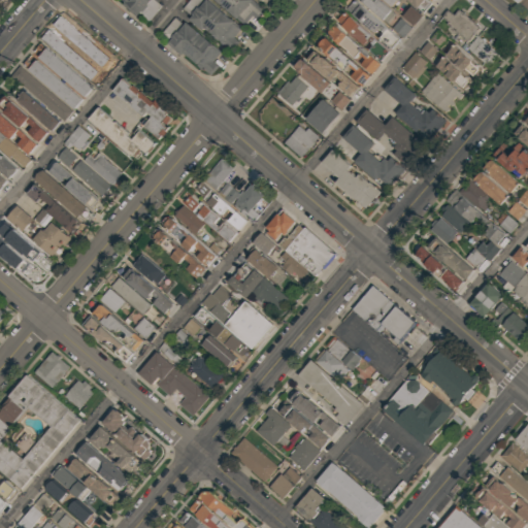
[(155,0),(161,5),(147,21),(139,13),(135,15),(124,5),(125,3),(121,0),(155,0)]
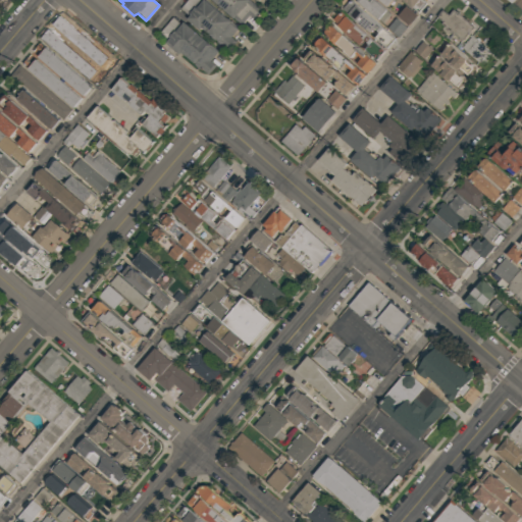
[(204,0),(238,30),(232,36),(238,40),(229,50),(203,27),(200,30),(188,18),(190,16),(180,8),(187,0),(200,0),(203,2),(204,0)]
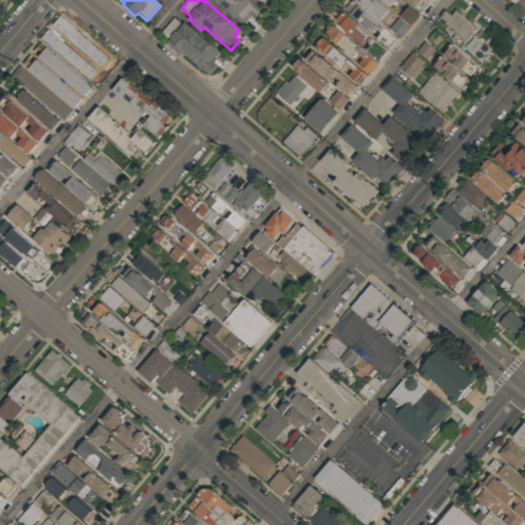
[(251,0),(254,2),(252,4),(264,13),(257,21),(252,15),(243,26),(212,0),(251,0)]
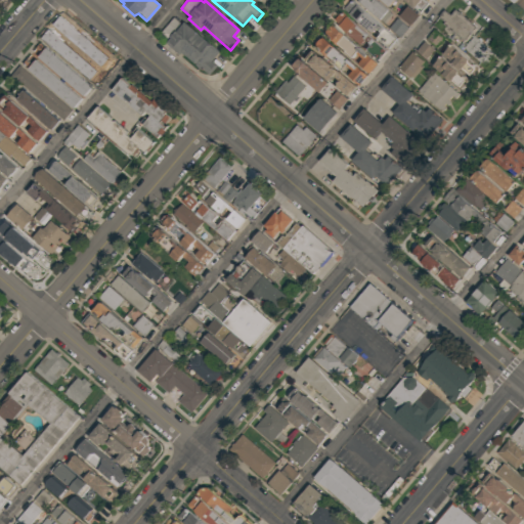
[(342,10),(350,0),(352,0),(395,38),(387,48),(342,10)]
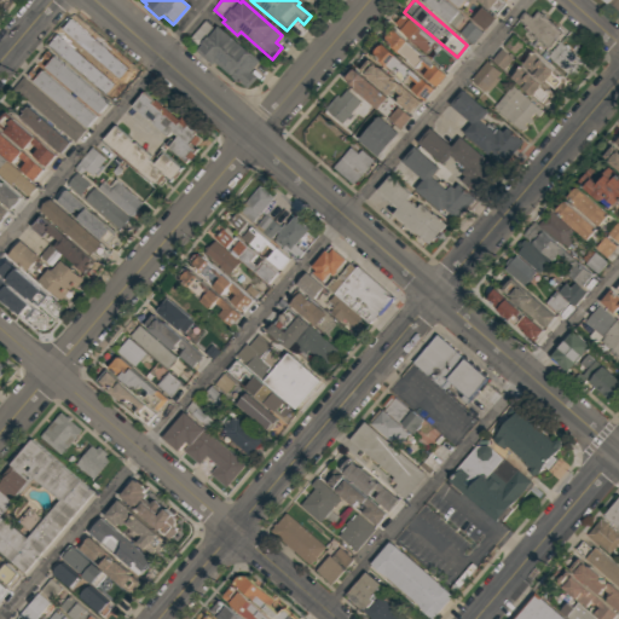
[(461,12),(447,0),(424,0),(426,0),(450,23),(461,12)]
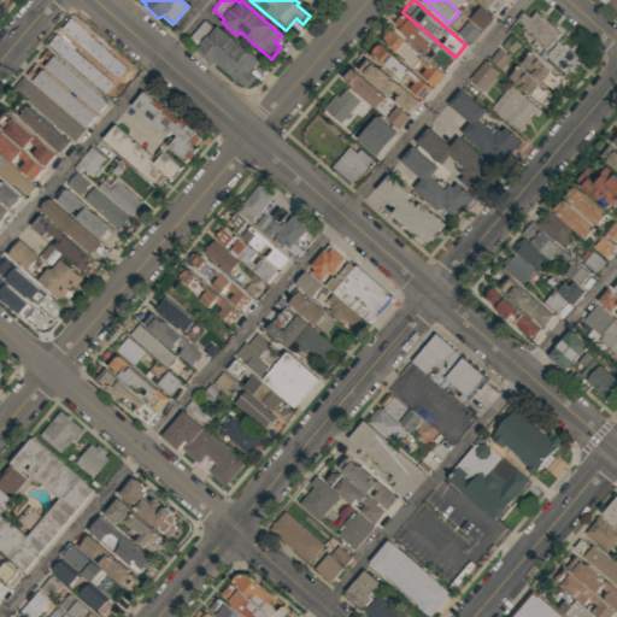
[(498,0),(488,11),(475,0),(498,0)]
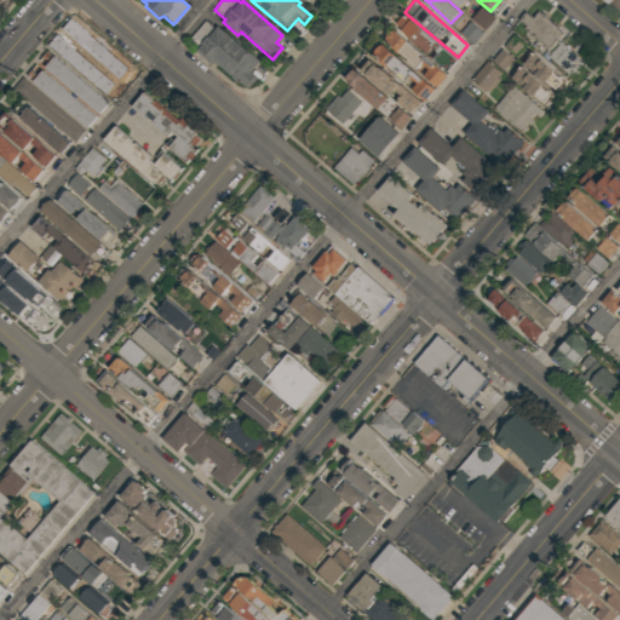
[(619,0),(619,13),(609,5),(608,6),(601,0),(619,0)]
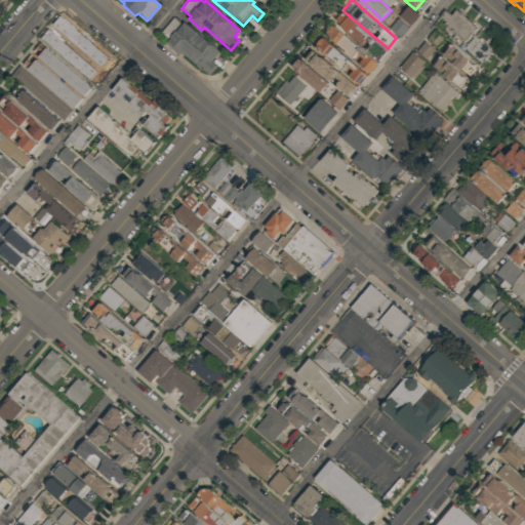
[(402,15),(412,25),(421,14),(410,5),(402,15)]
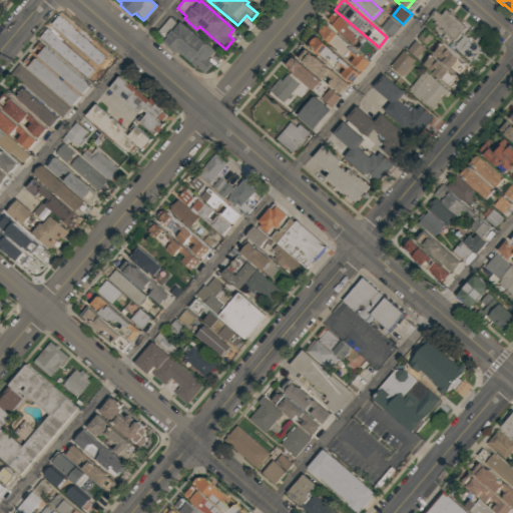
[(435,20),(445,8),(467,27),(457,39),(435,20)]
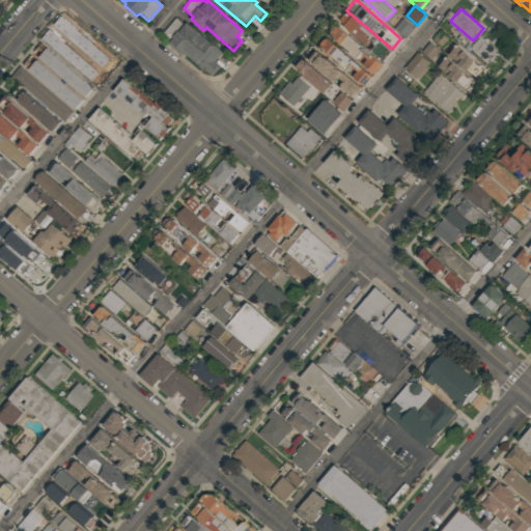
[(338,23),(346,12),(392,52),(384,61),(338,23)]
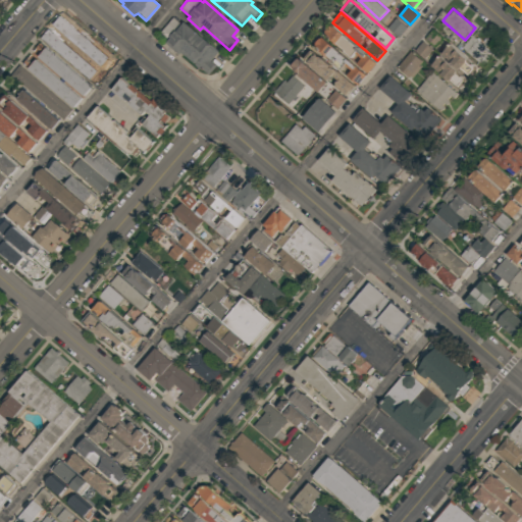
[(100,66),(52,25),(58,17),(106,59),(100,66)]
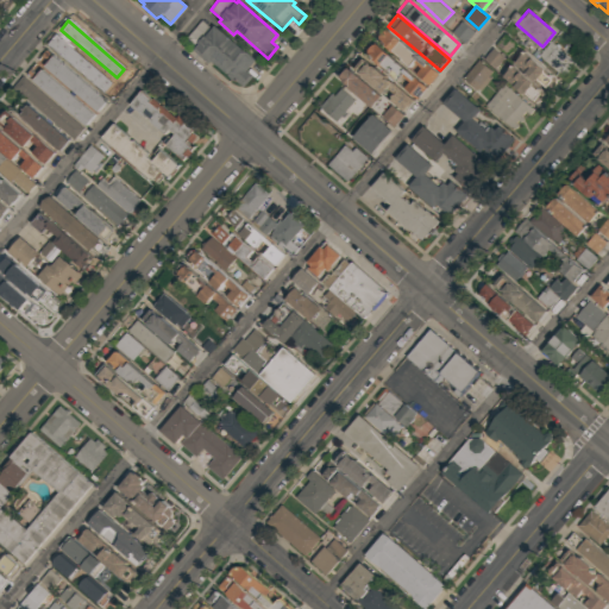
[(213,27),(252,62),(244,71),(250,77),(240,88),(211,61),(208,62),(196,51),(199,49),(187,38),(201,22),(211,30),(213,27)]
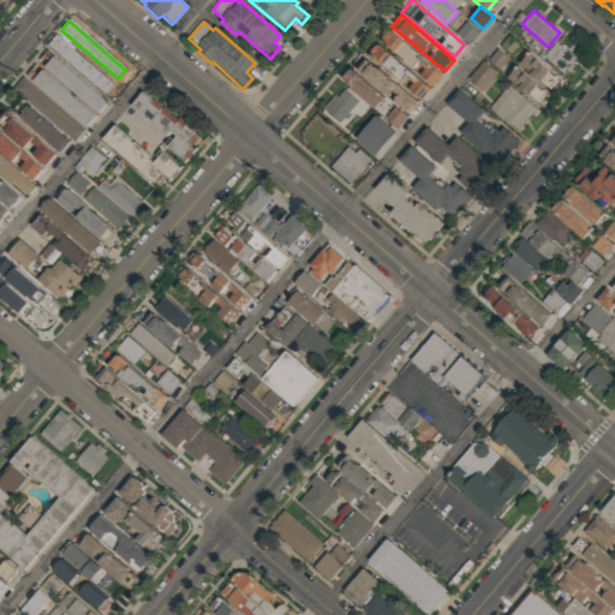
[(382,41),(390,30),(443,75),(434,85),(382,41)]
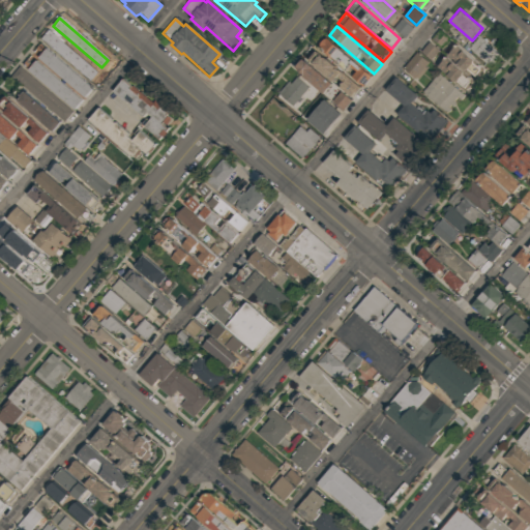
[(422,51),(433,59),(450,37),(441,29),(422,51)]
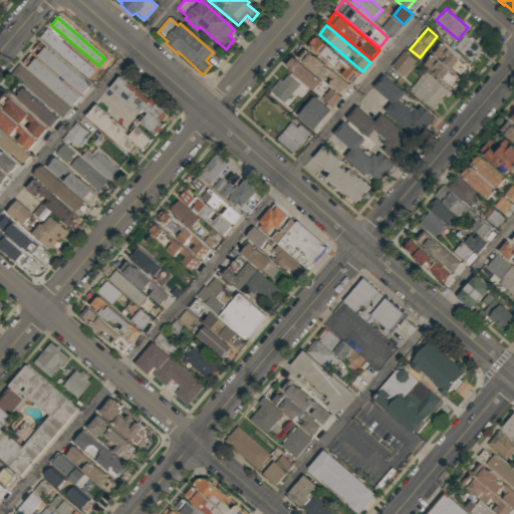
[(88,78),(40,37),(47,29),(95,70),(88,78)]
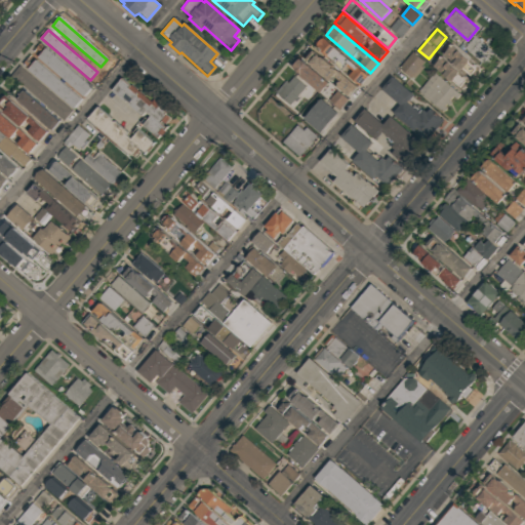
[(315,47),(323,38),(367,76),(360,85),(315,47)]
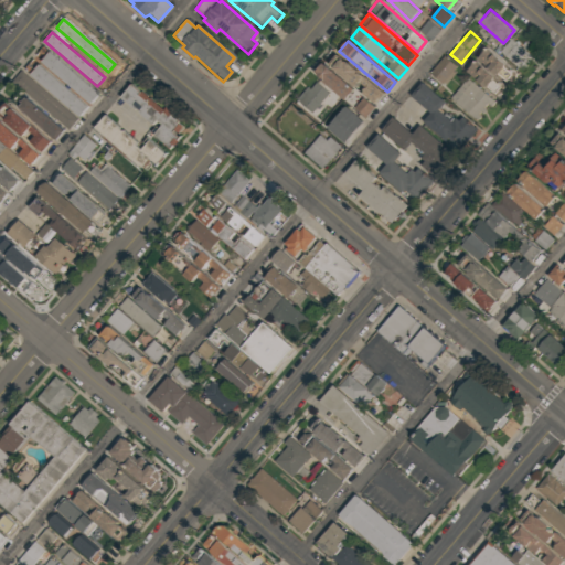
[(522,68),(504,53),(514,42),(532,56),(522,68)]
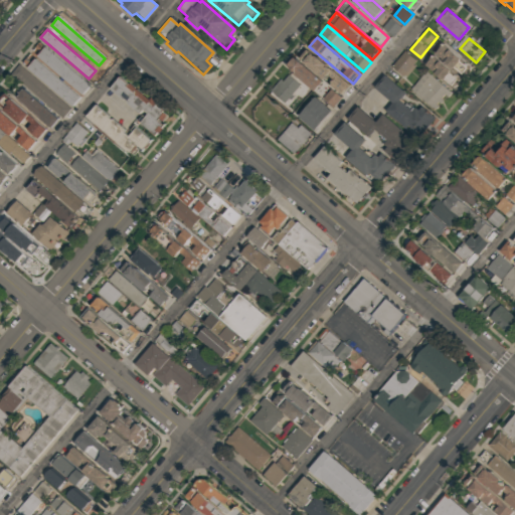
[(457,89),(474,66),(445,43),(427,64),(457,89)]
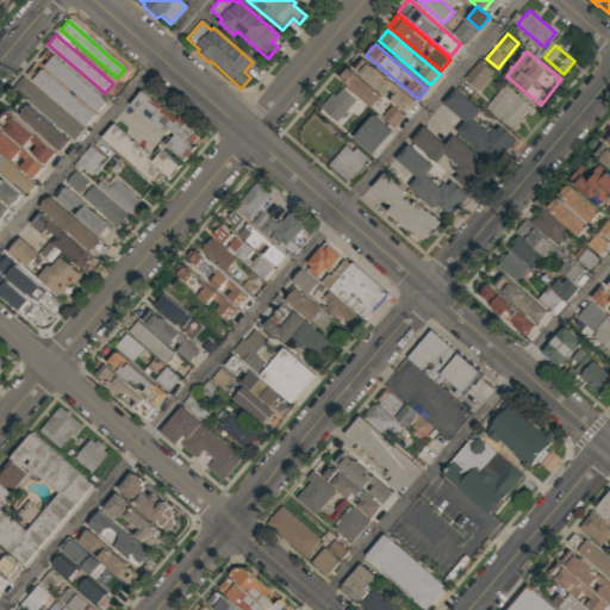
[(97,113),(43,67),(53,56),(106,103),(97,113)]
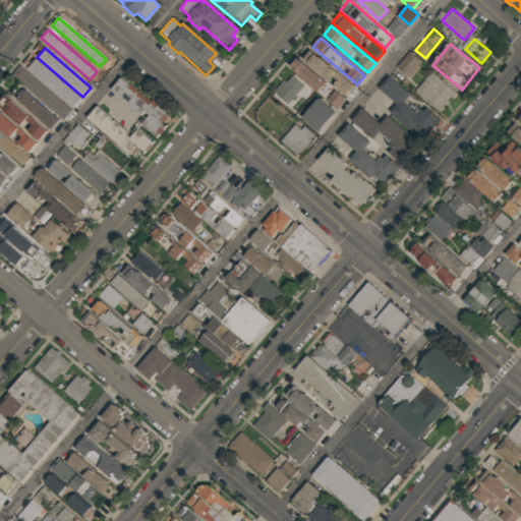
[(305,57),(346,96),(355,85),(342,72),(340,73),(314,48),(305,57)]
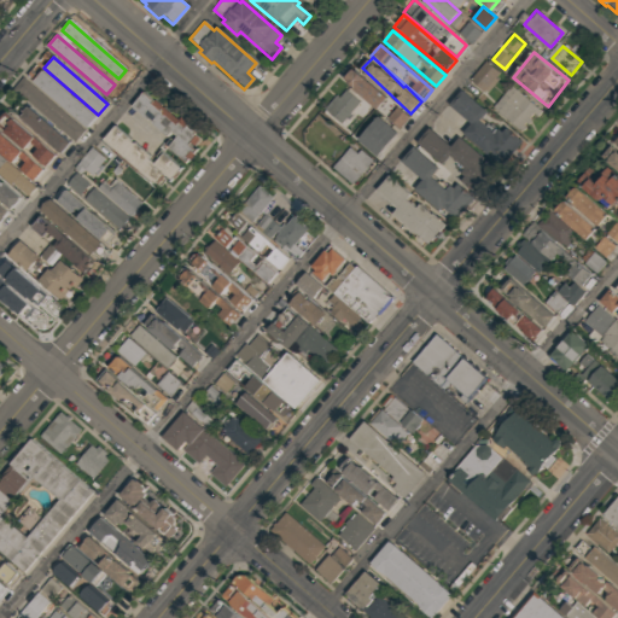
[(487,60),(500,71),(484,91),(471,79),(487,60)]
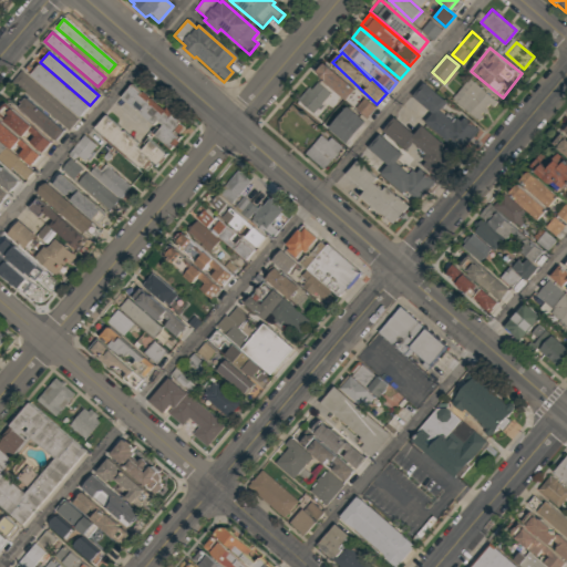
[(358,89),(326,62),(317,73),(348,100),(358,89)]
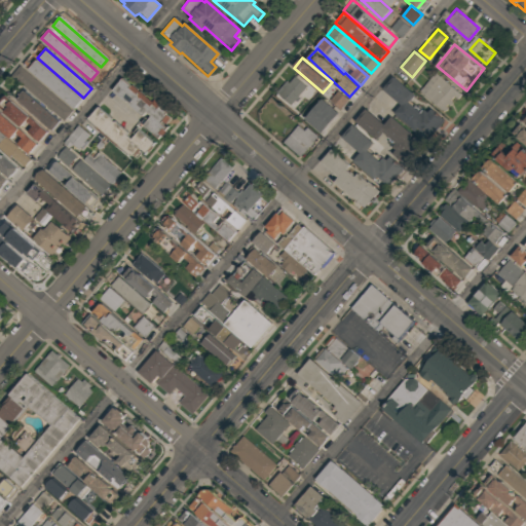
[(73,109),(28,69),(36,60),(81,100),(73,109)]
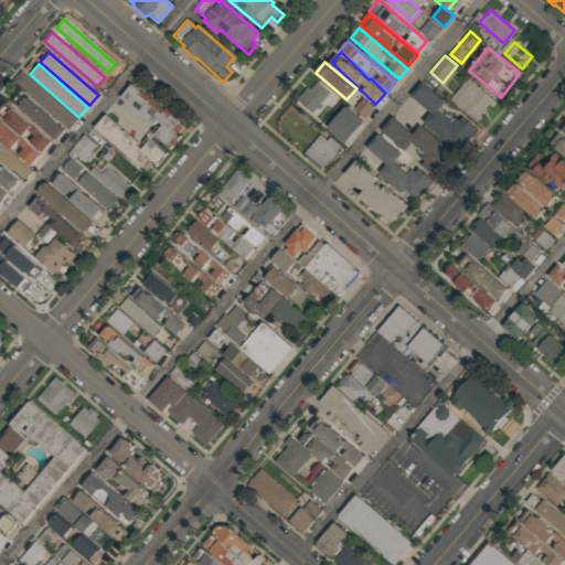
[(12,80),(21,70),(77,118),(68,128),(12,80)]
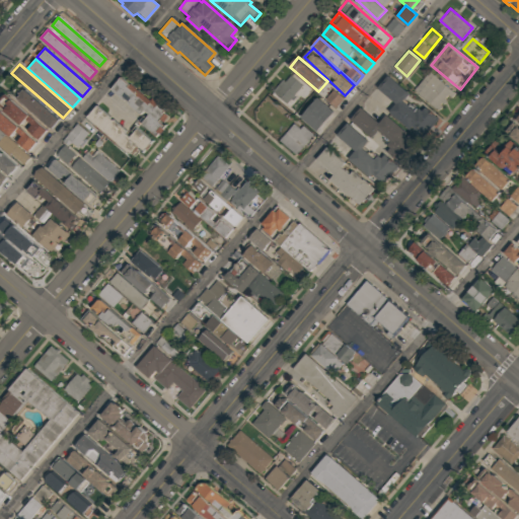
[(414,90),(429,72),(454,93),(450,97),(447,94),(443,99),(444,101),(442,103),(439,101),(437,104),(439,106),(436,109),(414,90)]
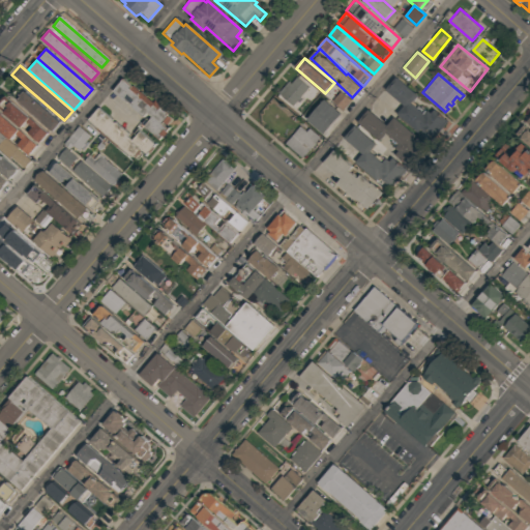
[(295,77),(314,93),(307,101),(301,96),(293,107),(280,95),(295,77)]
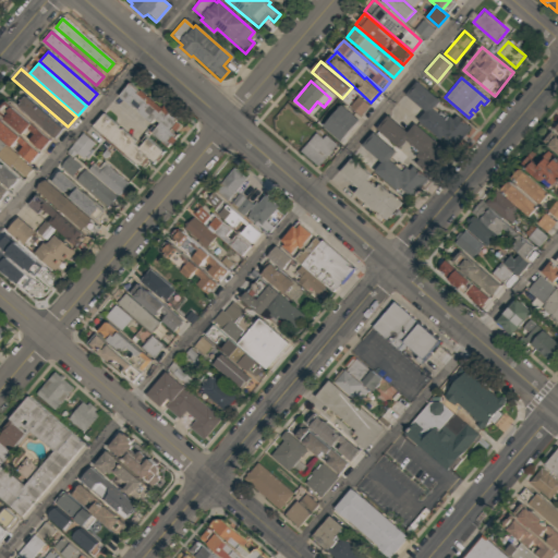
[(119,97),(131,83),(160,109),(162,107),(183,125),(173,135),(178,140),(169,149),(150,133),(158,124),(155,121),(150,125),(119,97)]
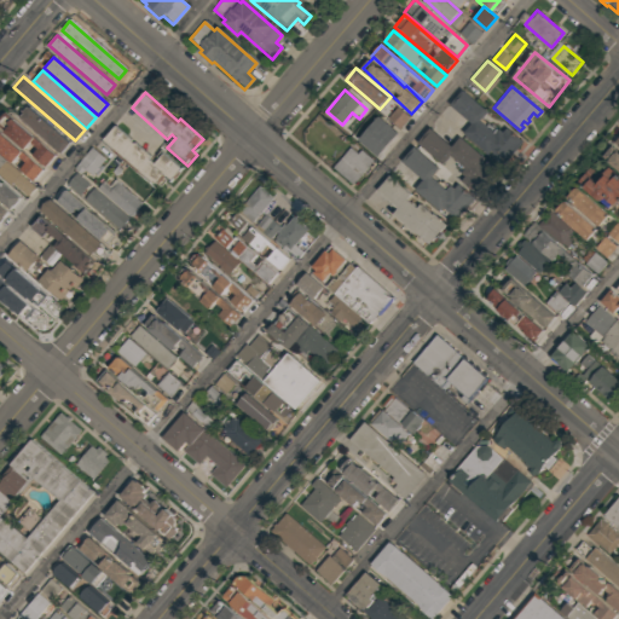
[(452,106),(464,92),(487,111),(480,120),(496,133),(499,128),(503,132),(507,127),(525,143),(507,163),(491,150),(489,154),(466,136),(473,125),(452,106)]
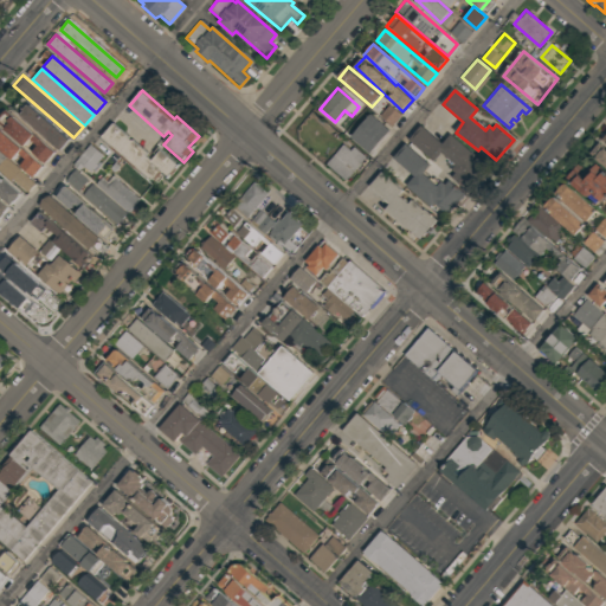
[(68,140),(59,149),(18,114),(26,104),(68,140)]
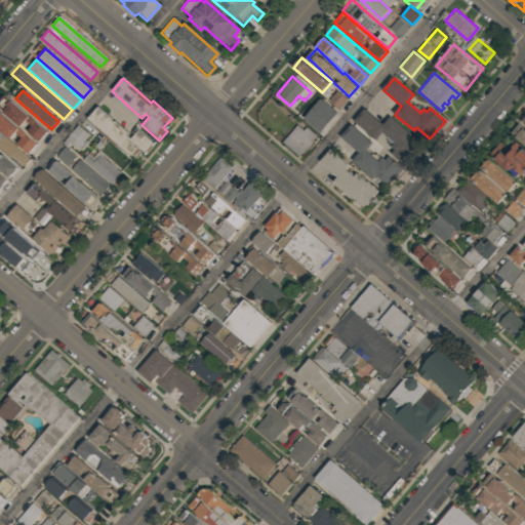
[(330,99),(340,109),(350,98),(339,90),(330,99)]
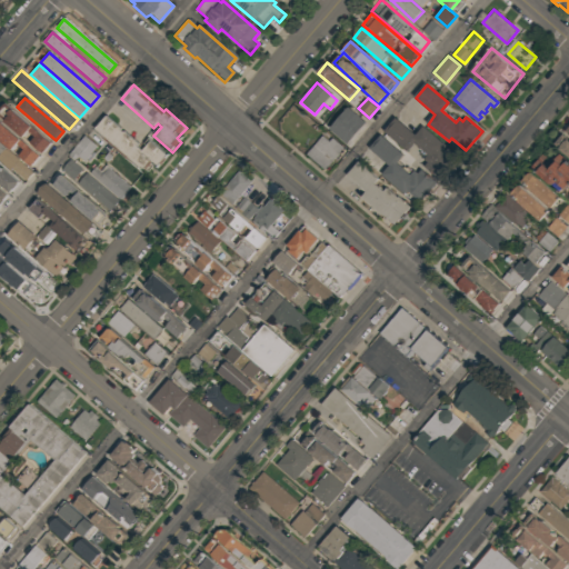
[(0,118),(0,111),(6,105),(50,145),(41,155),(0,118)]
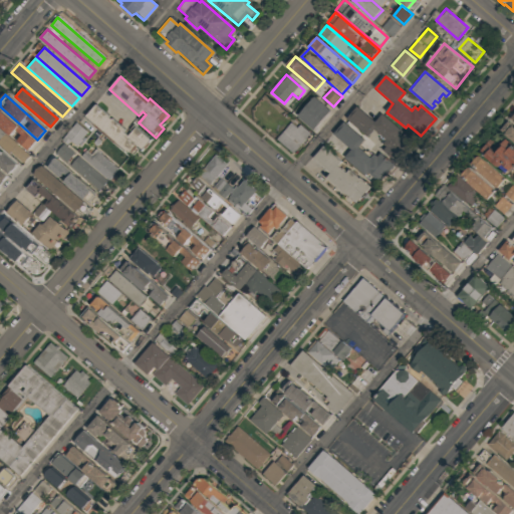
[(313,97),(329,111),(312,131),(296,116),(313,97)]
